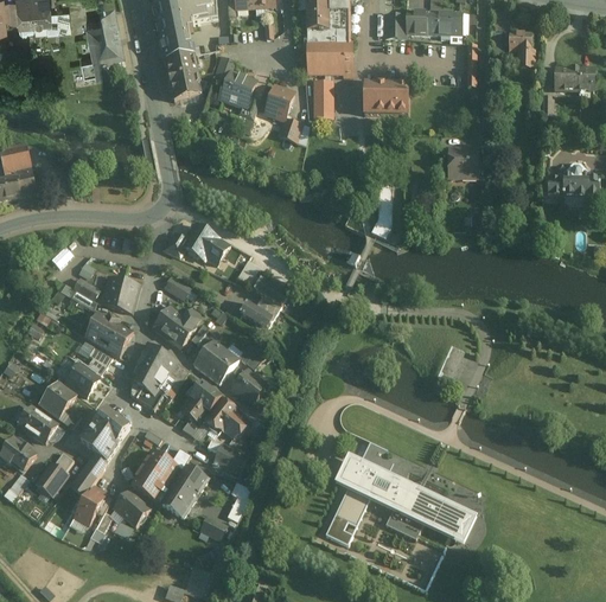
[(14,0),(17,24),(33,23),(31,0),(14,0)]
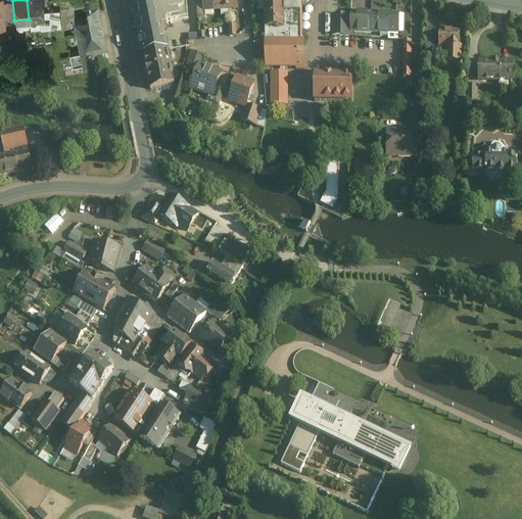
[(27,0),(29,19),(39,17),(42,17),(41,8),(40,0),(27,0)]
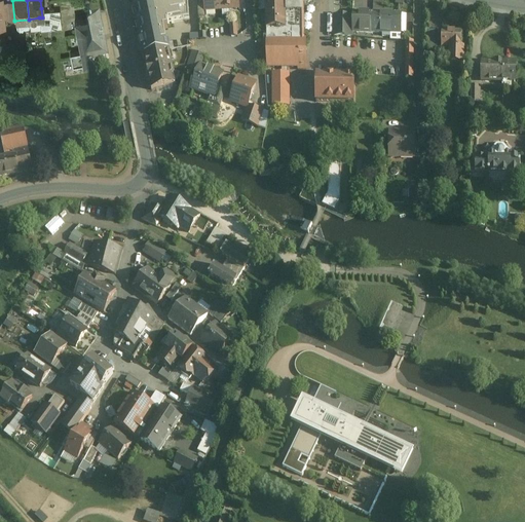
[(134,5),(143,52),(166,47),(163,33),(170,32),(169,27),(184,24),(183,17),(191,15),(189,0),(156,0),(156,1),(134,5)]
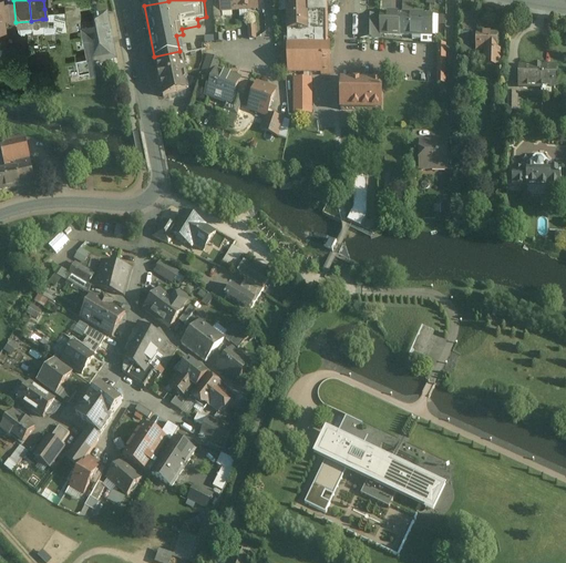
[(211,0),(213,17),(220,16),(219,8),(218,0),(211,0)]
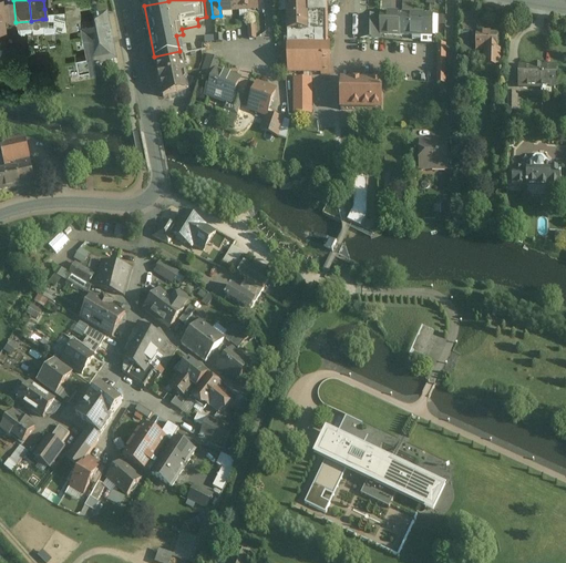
[(285,0),(286,28),(286,40),(307,40),(306,3),(314,2),(319,2),(319,0),(285,0)]
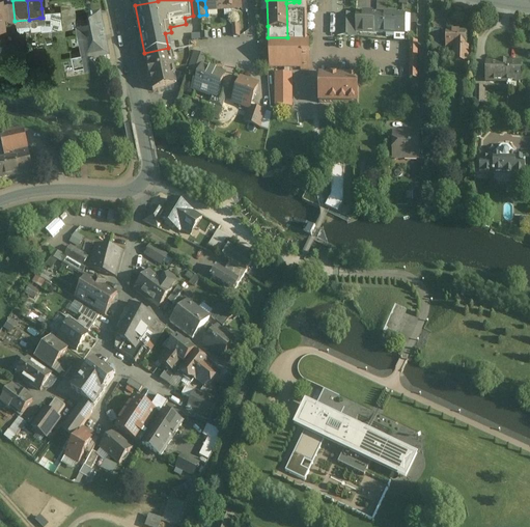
[(299,2),(294,2),(295,36),(305,36),(305,0),(299,0),(299,2)]
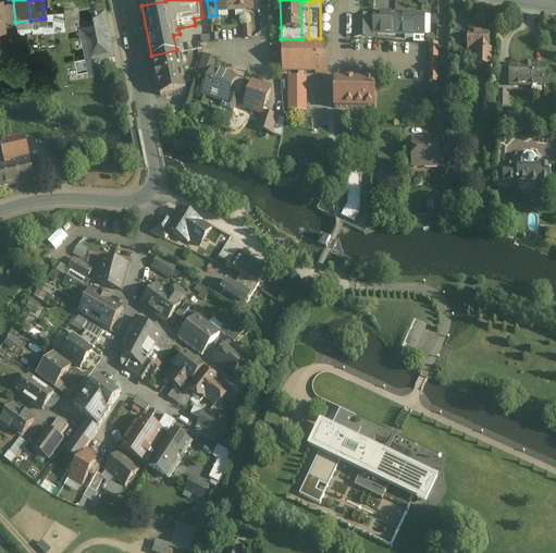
[(50,8),(44,9),(45,19),(41,19),(41,28),(52,27),(50,8)]
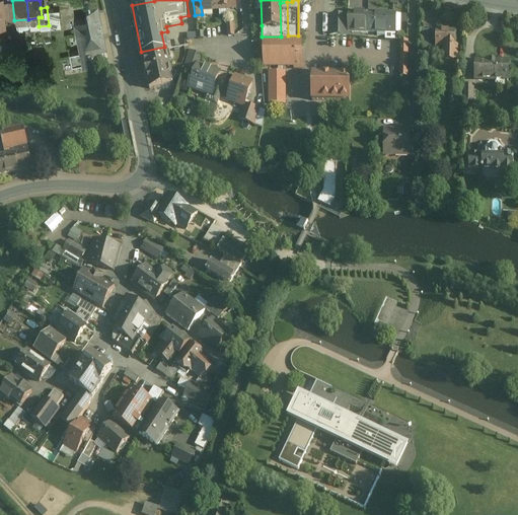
[(365,10),(347,10),(347,13),(346,28),(365,28),(365,10)]
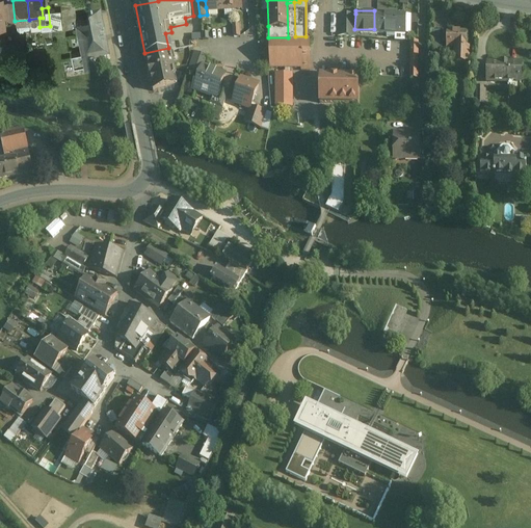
[(404,11),(374,10),(374,29),(386,29),(394,30),(404,30),(404,11)]
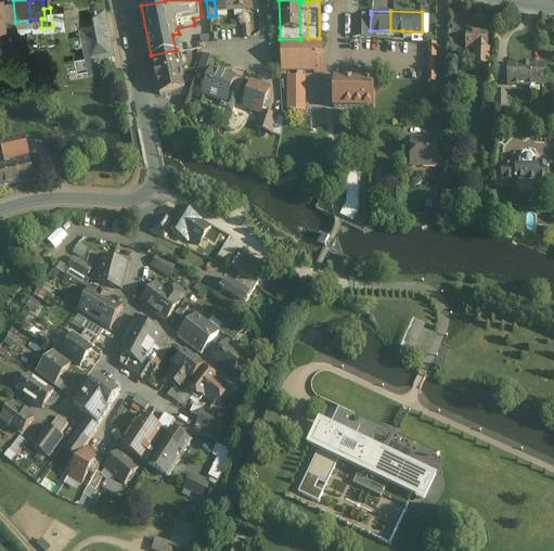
[(97,16),(93,16),(88,17),(85,18),(84,17),(79,18),(77,21),(78,24),(79,26),(80,30),(85,50),(87,63),(106,60),(107,61),(111,60),(113,58),(113,53),(111,52),(108,40),(107,34),(104,21),(105,20),(104,15),(102,14),(98,14),(97,16)]
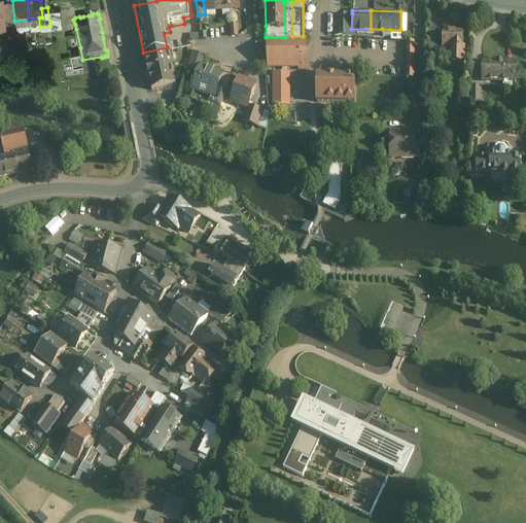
[(352,13),(334,13),(334,33),(351,33),(351,29),(352,13)]
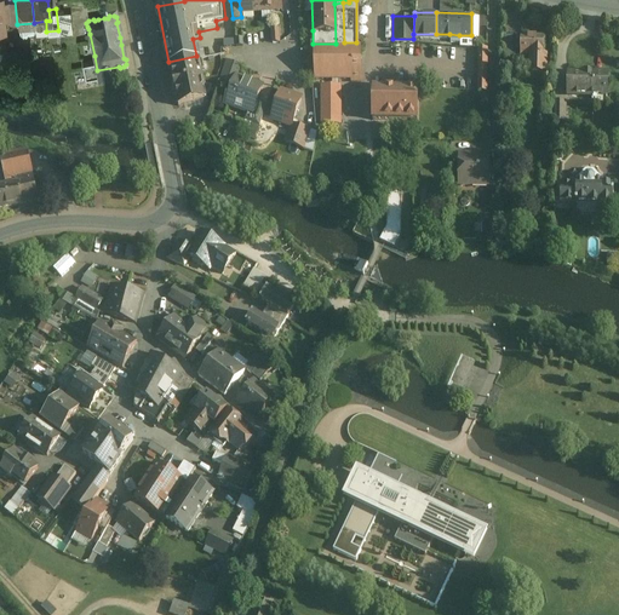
[(543,34),(520,33),(519,52),(529,52),(542,53),(542,52),(543,34)]
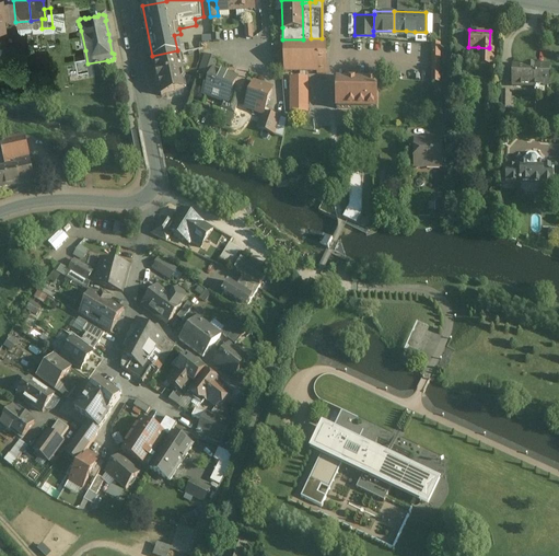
[(77,32),(69,33),(73,54),(85,50),(81,31),(77,32)]
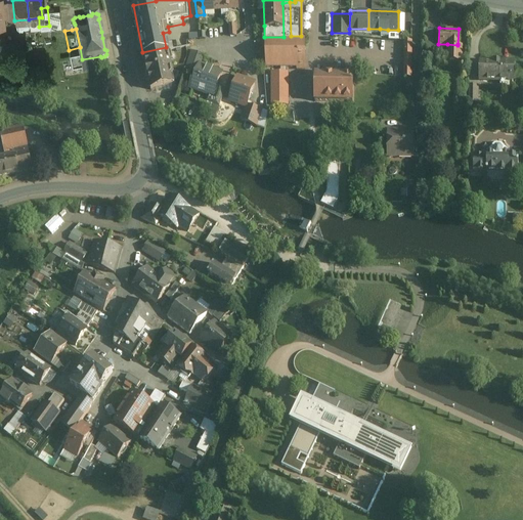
[(284,37),(264,37),(265,65),(296,65),(296,67),(304,67),(303,36),(301,36),(291,36),(284,37)]
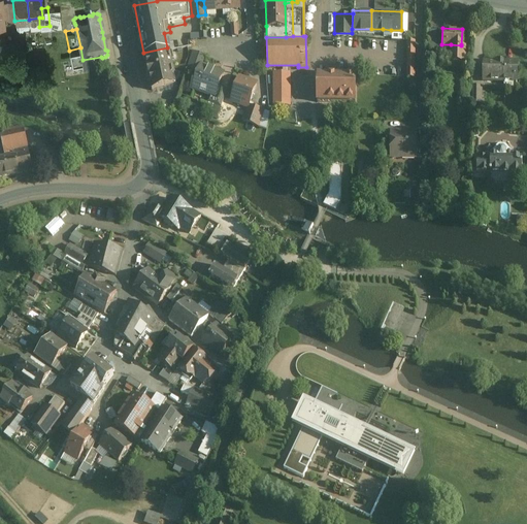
[(461,45),(451,44),(450,60),(463,60),(463,44),(461,44),(461,45)]
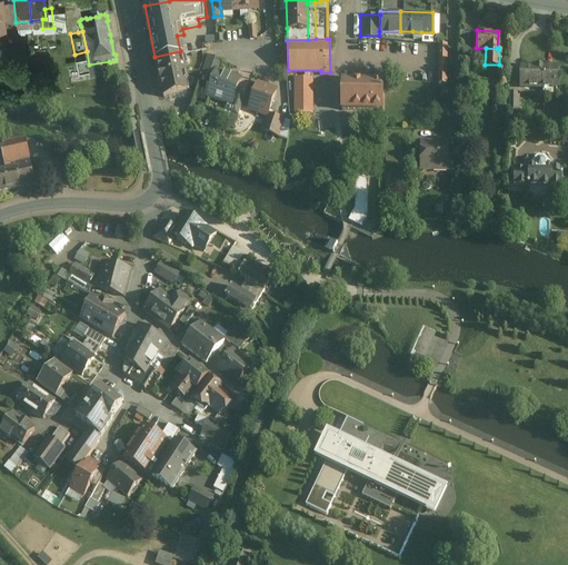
[(87,51),(75,55),(77,68),(89,65),(87,51)]
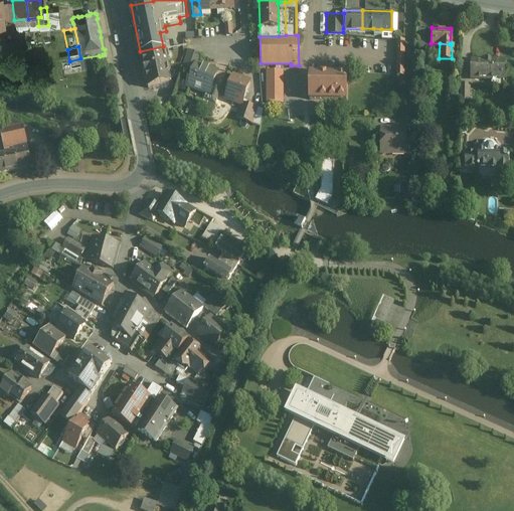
[(140,51),(140,52),(141,52),(143,65),(143,66),(144,70),(144,71),(147,84),(147,86),(161,82),(161,81),(168,80),(166,73),(168,70),(163,46),(140,51)]
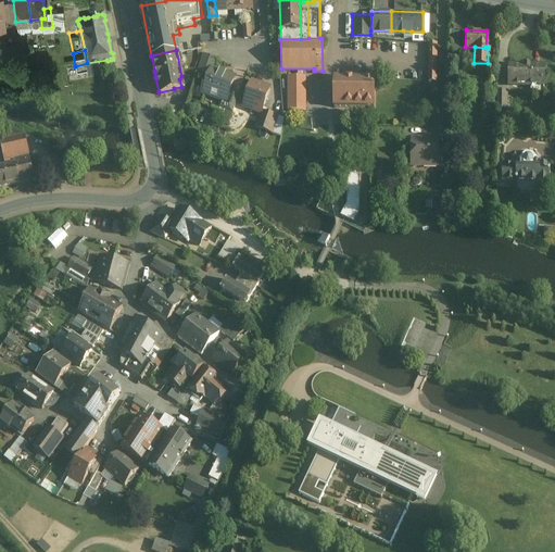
[(519,62),(508,62),(508,82),(532,82),(532,61),(519,61),(519,62)]
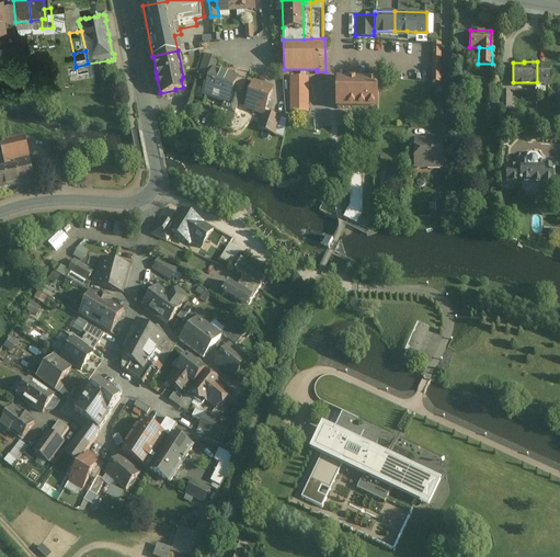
[(548,63),(537,61),(537,82),(547,83),(548,63)]
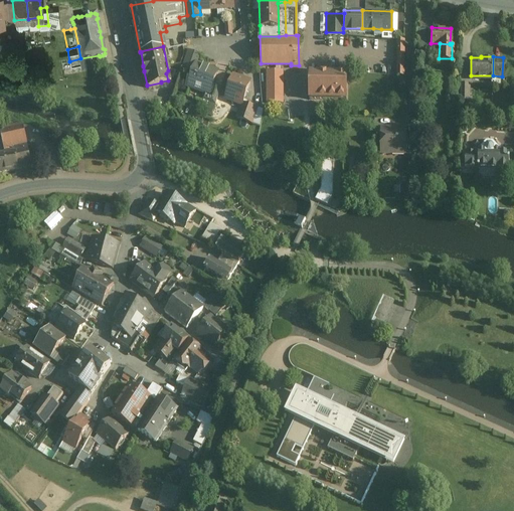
[(216,68),(195,61),(187,84),(204,91),(208,92),(211,83),(216,68)]
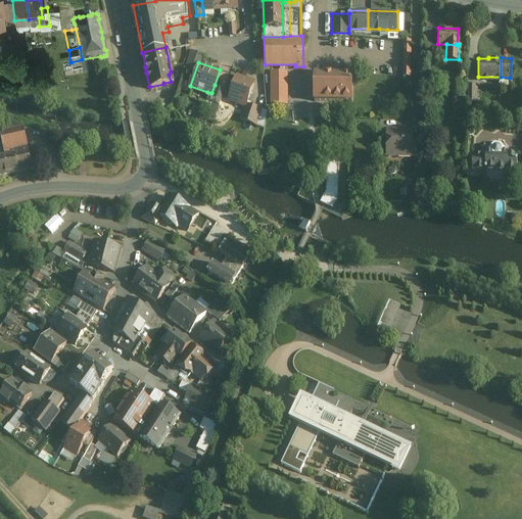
[(335,68),(332,72),(314,72),(313,98),(350,98),(351,73),(338,73),(335,68)]
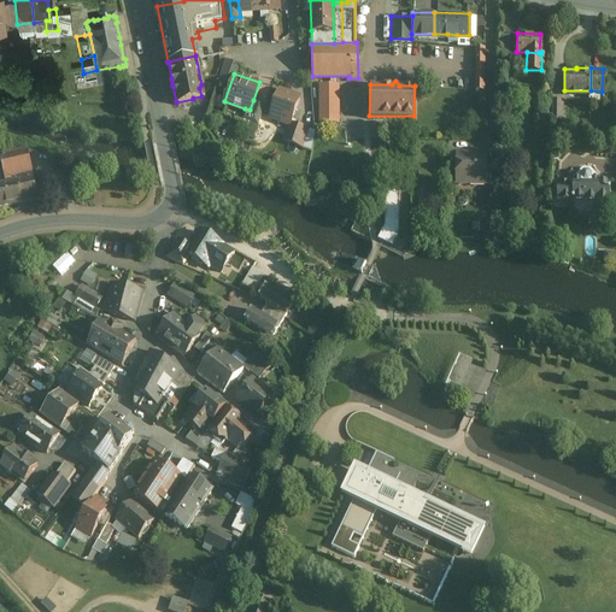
[(318,82),(318,122),(340,122),(340,82),(318,82)]
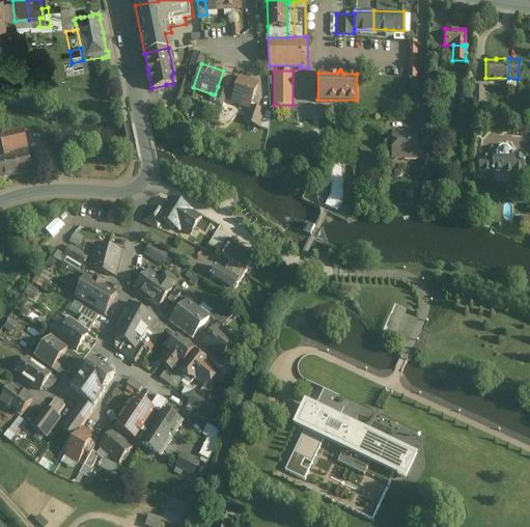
[(256,82),(239,76),(239,78),(235,79),(234,83),(235,86),(232,96),(238,99),(239,101),(248,105),(249,105),(249,104),(256,82)]
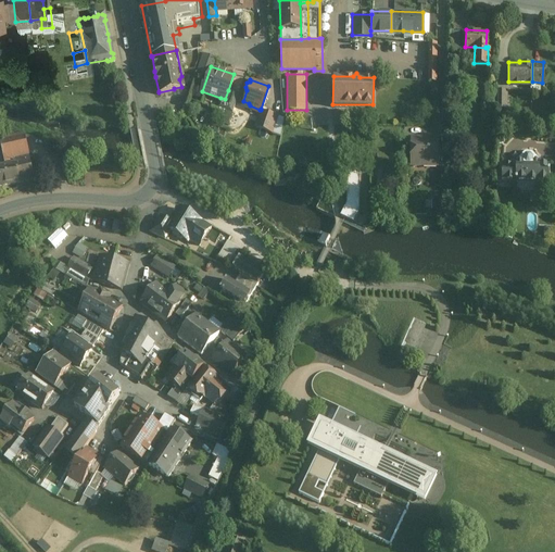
[(505,88),(496,88),(495,105),(505,105),(505,88)]
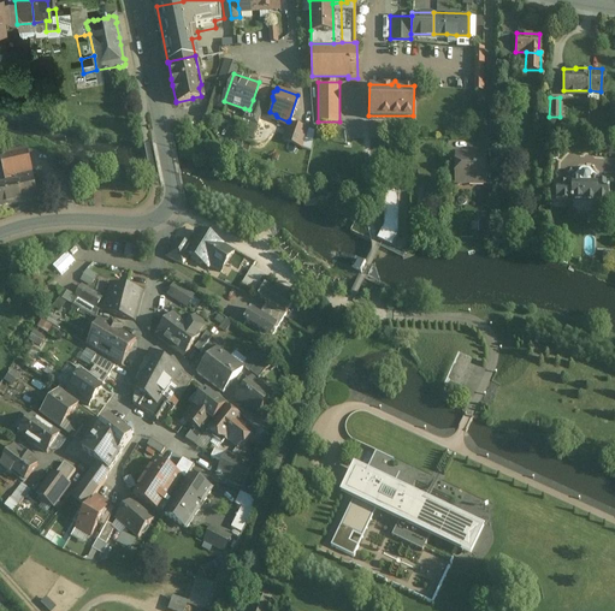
[(253,100),(249,110),(244,108),(242,116),(256,120),(262,102),(253,100)]
